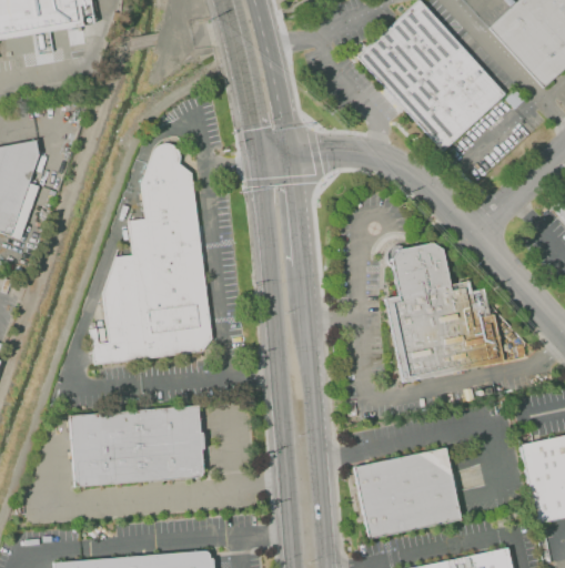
[(0,0),(91,0),(96,23),(0,39),(0,0)]
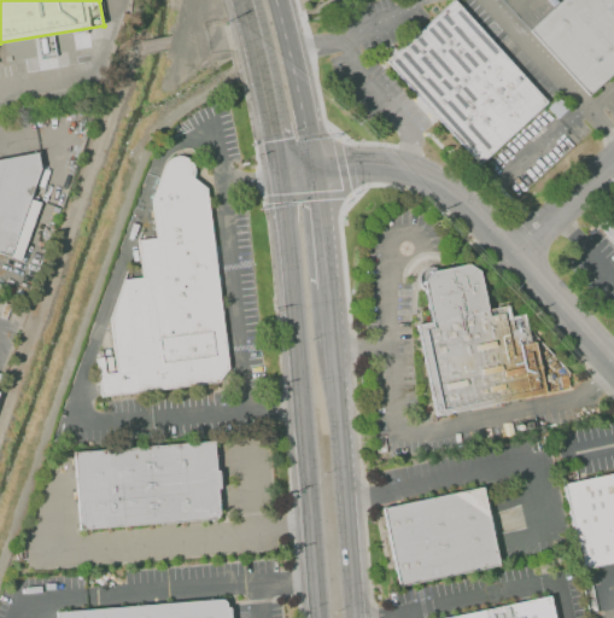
[(532,29),(563,0),(613,0),(613,74),(592,94),(532,29)]
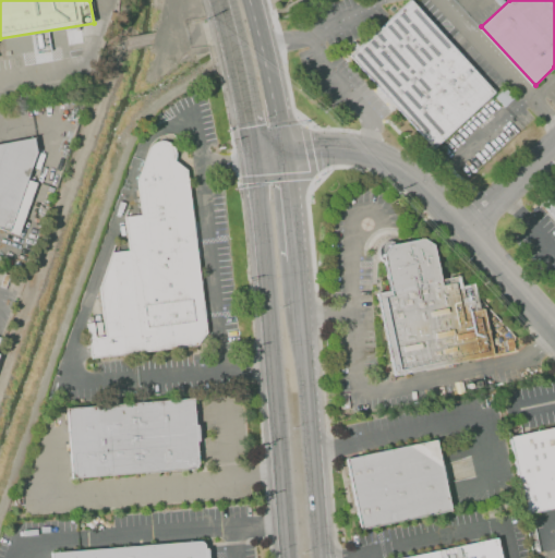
[(352,57),(413,1),(497,93),(436,148),(352,57)]
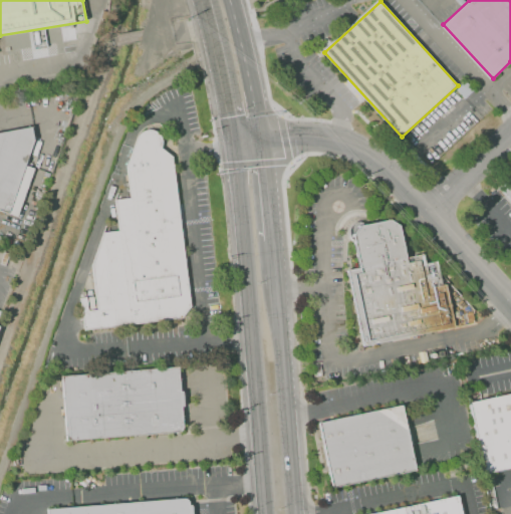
[(0,134),(0,208),(19,215),(36,169),(28,165),(36,139),(34,126),(0,134)]
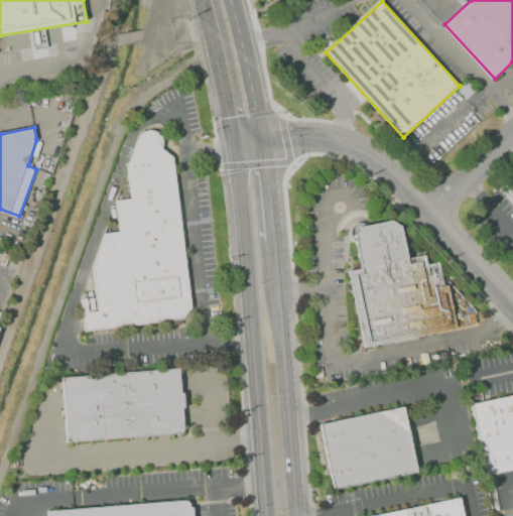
[(82,299),(87,333),(183,318),(193,307),(174,156),(163,148),(163,140),(161,135),(156,132),(148,132),(143,134),(128,167),(132,199),(117,201),(120,232),(105,235),(94,267),(99,311),(90,312),(88,297),(82,299)]
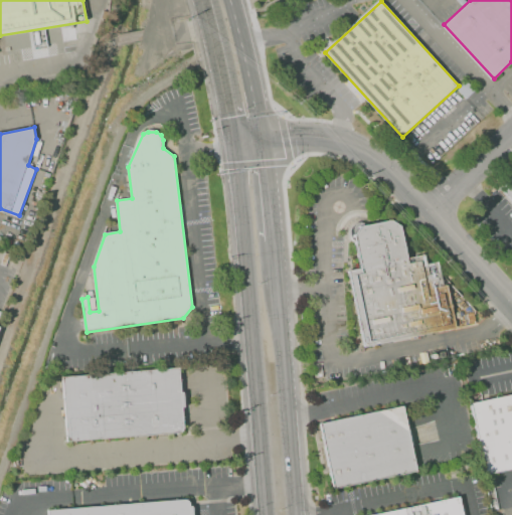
[(511,201),(500,188),(511,177),(511,201)]
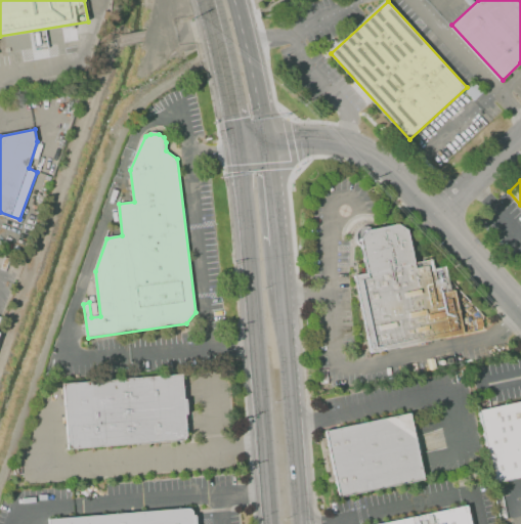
[(355,276),(372,352),(485,329),(484,321),(485,316),(438,264),(434,264),(433,258),(416,261),(409,230),(398,223),(373,228),(366,226),(360,228),(357,231),(356,235),(356,241),(359,244),(361,246),(367,272),(355,276)]
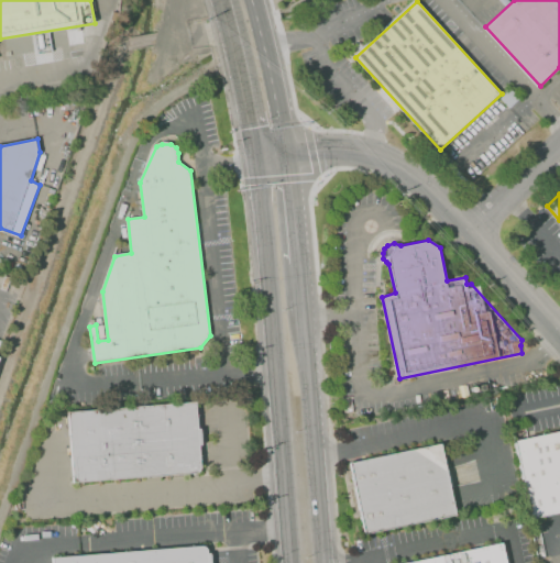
[(74,483),(67,414),(195,401),(201,471),(74,483)]
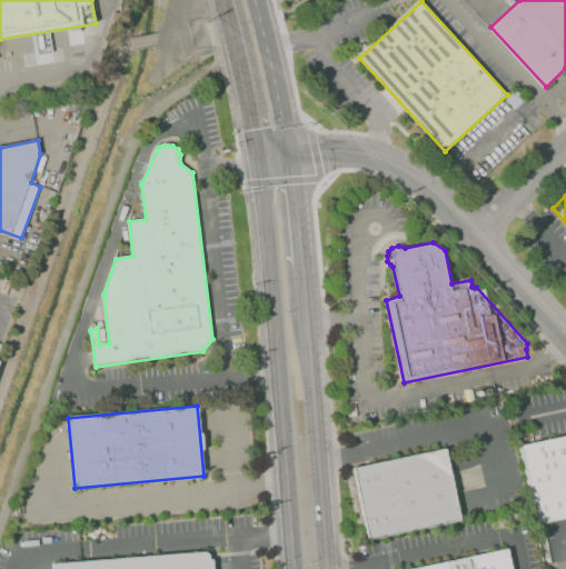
[(522,446),(565,437),(565,517),(538,522),(522,446)]
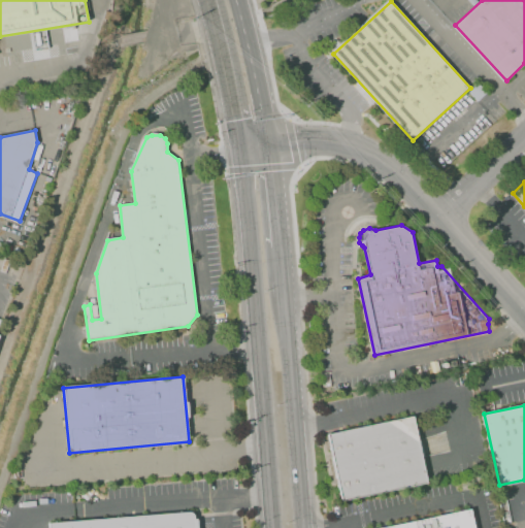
[(328,434),(414,416),(429,483),(342,502),(328,434)]
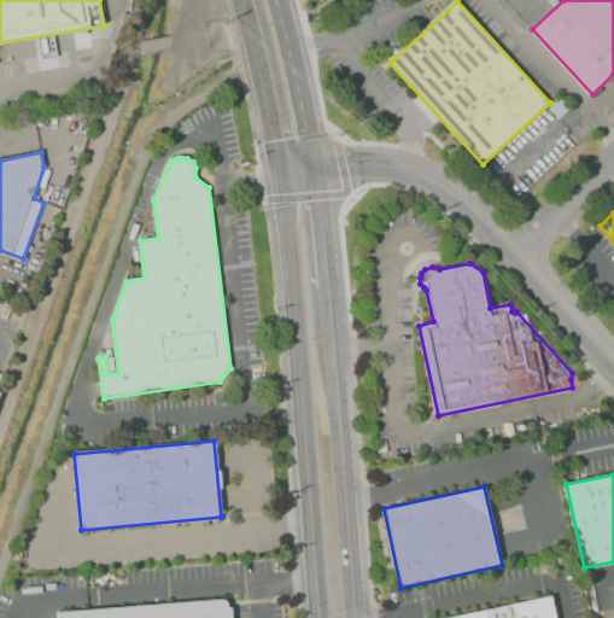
[(448,617),(551,596),(555,617),(448,617)]
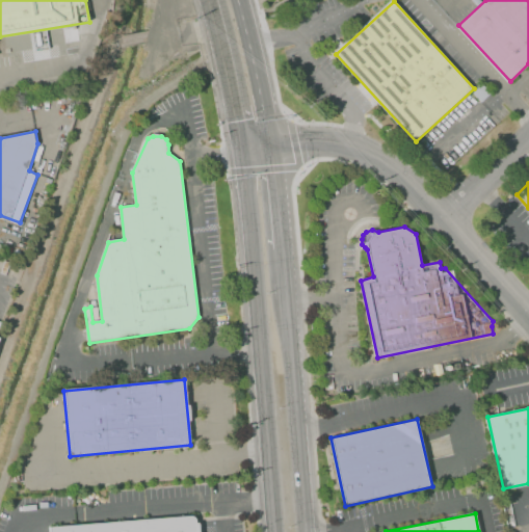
[(52,531),(52,527),(196,515),(197,531),(52,531)]
